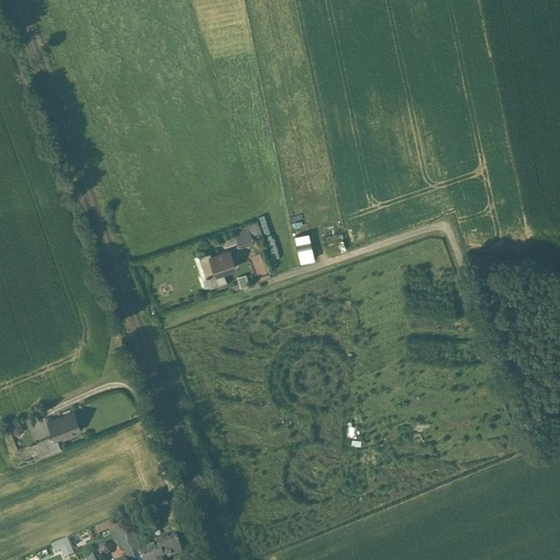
[(247,229),(233,233),(237,247),(253,243),(247,229)]
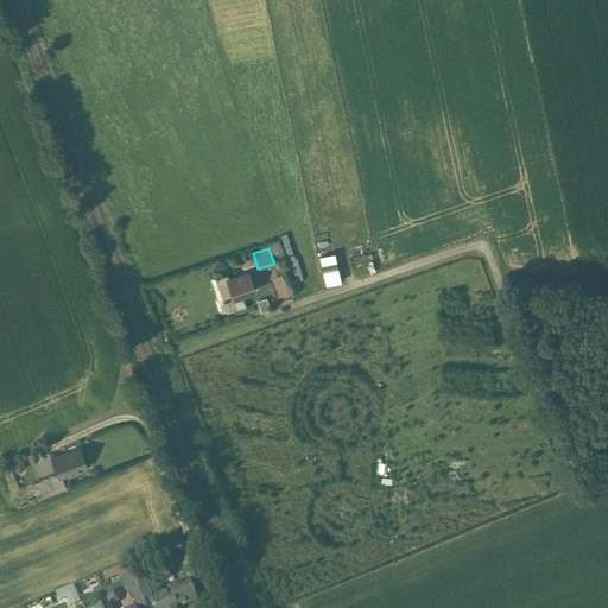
[(228,278),(227,278),(233,297),(241,293),(244,292),(244,293),(253,290),(247,272),(228,278)]
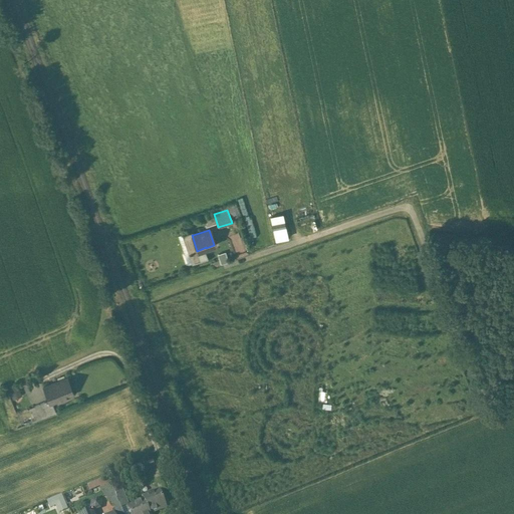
[(204,248),(197,251),(192,235),(193,235),(192,231),(182,235),(188,253),(188,254),(190,254),(193,262),(193,263),(207,258),(204,248)]
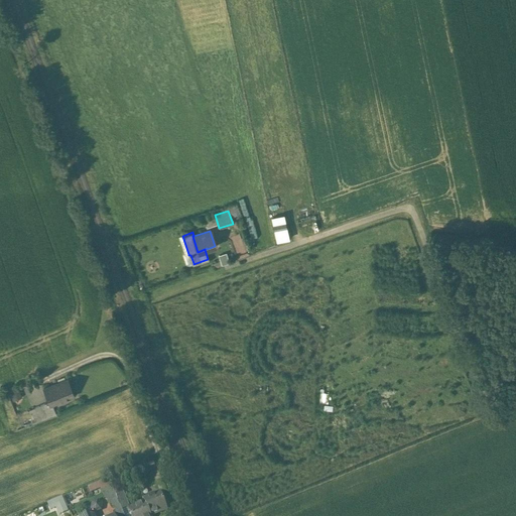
[(220,263),(227,260),(224,252),(217,254),(220,263)]
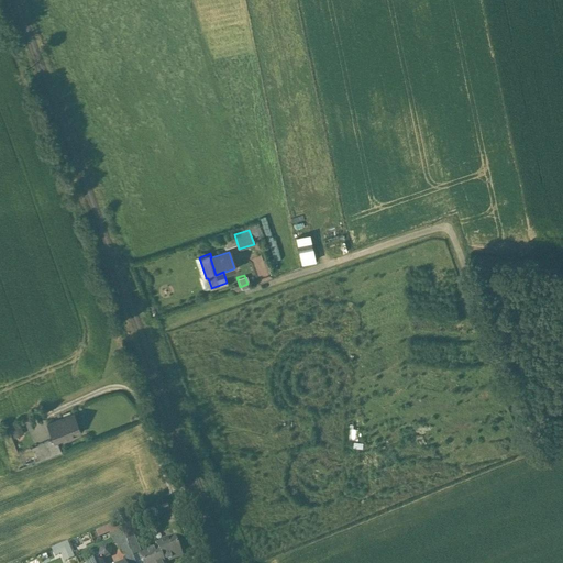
[(208,278),(206,278),(206,277),(201,278),(205,289),(211,287),(208,278)]
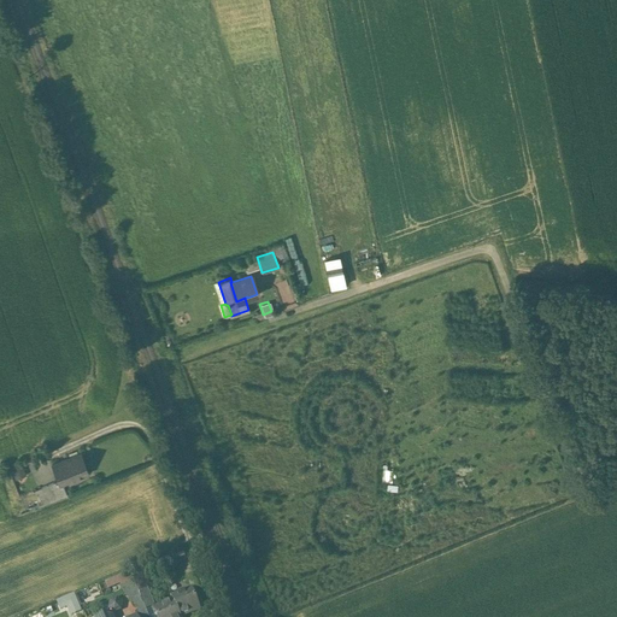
[(80,453),(52,464),(60,485),(88,474),(80,453)]
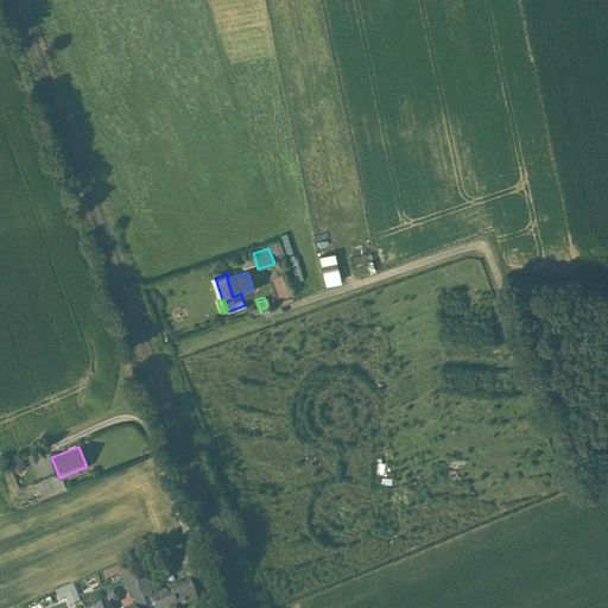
[(128,564),(115,569),(115,570),(103,575),(106,581),(118,576),(119,578),(124,578),(132,575),(128,564)]
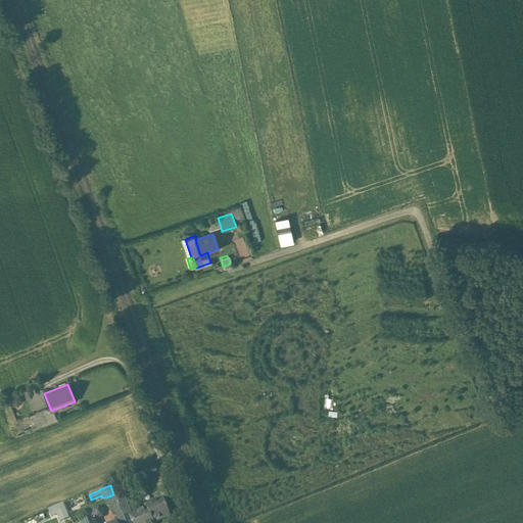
[(123,517),(113,494),(106,497),(102,497),(105,504),(107,506),(109,510),(111,510),(113,514),(115,514),(119,522),(123,522),(126,522),(123,517)]
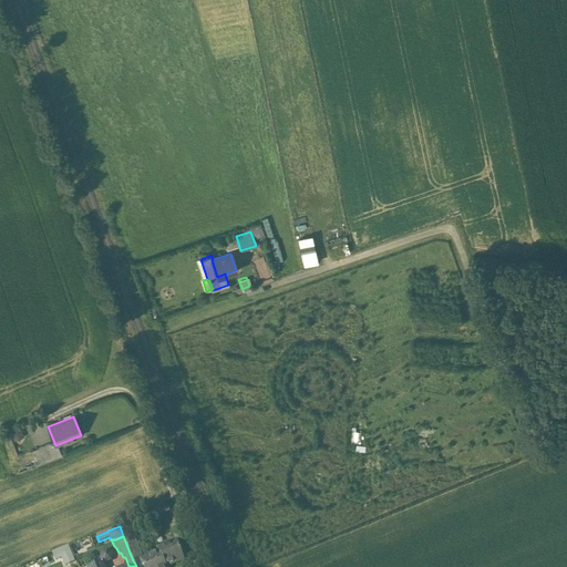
[(142,557),(135,539),(126,542),(133,560),(142,557)]
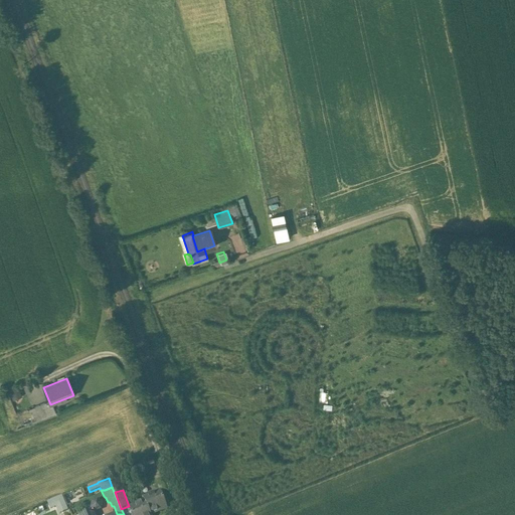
[(160,492),(144,499),(145,503),(150,514),(151,514),(167,509),(160,492)]
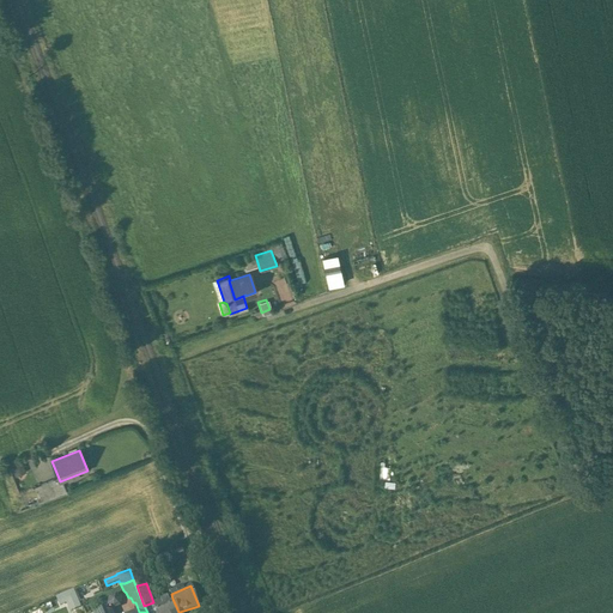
[(121,601),(116,596),(110,599),(109,605),(114,608),(120,607),(121,601)]
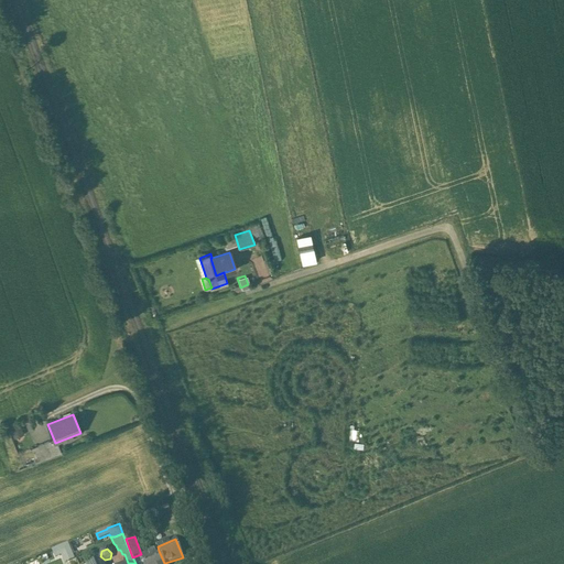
[(164,563),(159,551),(141,557),(142,563),(164,563)]
